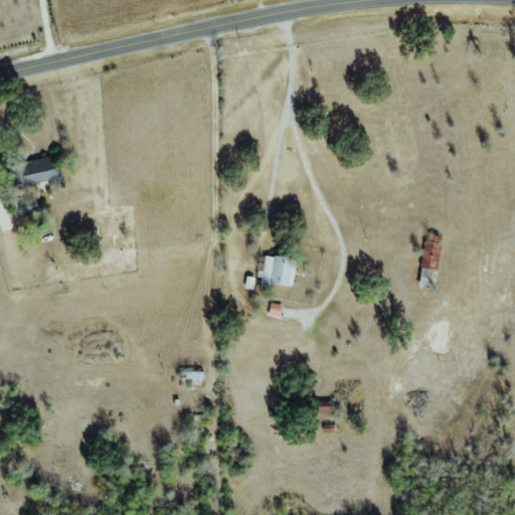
[(55,178),(52,157),(14,164),(18,185),(55,178)]
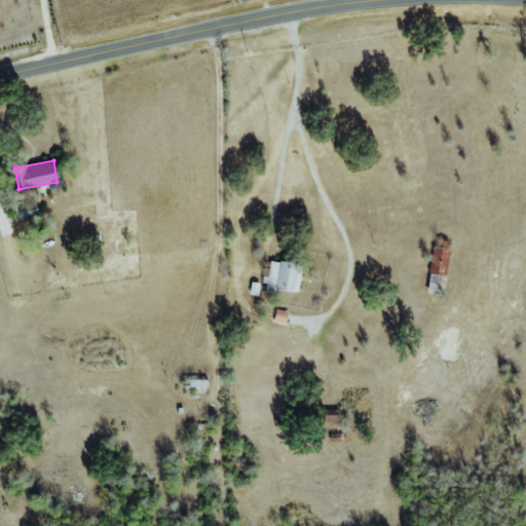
[(265,292),(274,294),(275,289),(298,293),(302,265),(269,260),(265,284),(266,284),(265,292)]
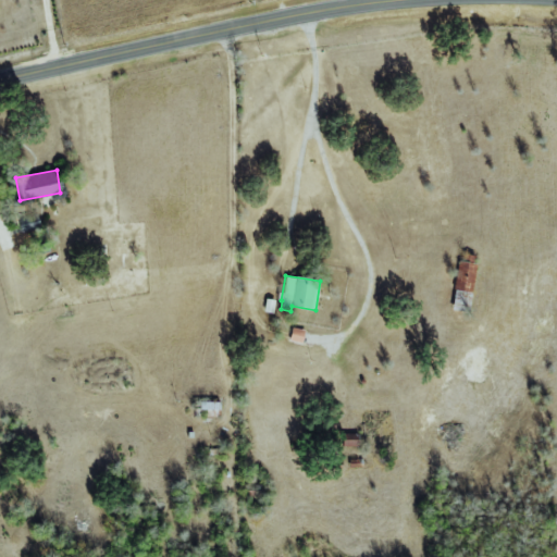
[(275,300),(265,298),(263,311),(273,313),(275,300)]
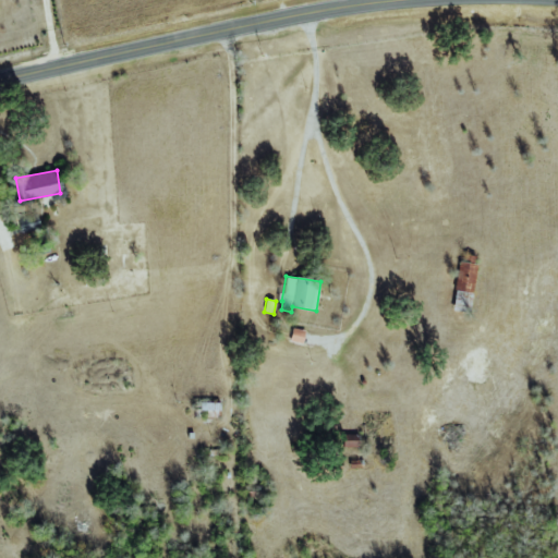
[(303,344),(305,331),(293,328),(290,341),(303,344)]
